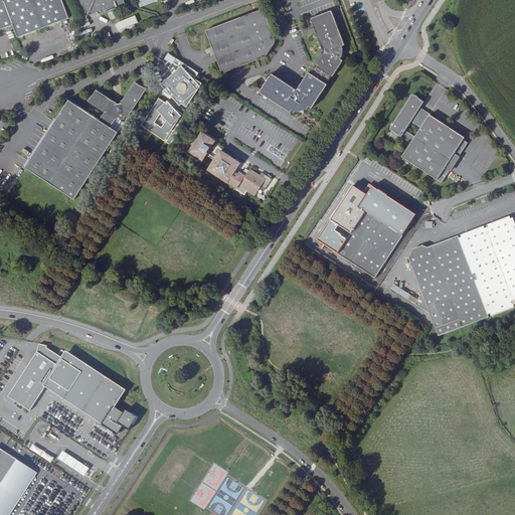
[(0,0),(0,29),(14,24),(19,37),(70,17),(64,0),(0,0)]
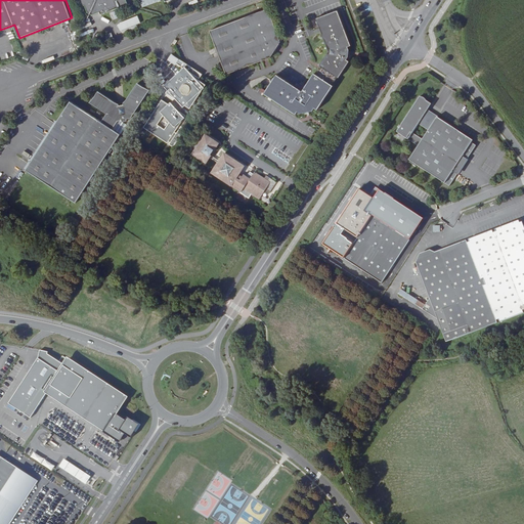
[(100,10),(100,11),(101,13),(128,4),(126,0),(81,0),(84,5),(86,4),(88,11),(91,13),(93,9),(96,8),(97,11),(100,10)]
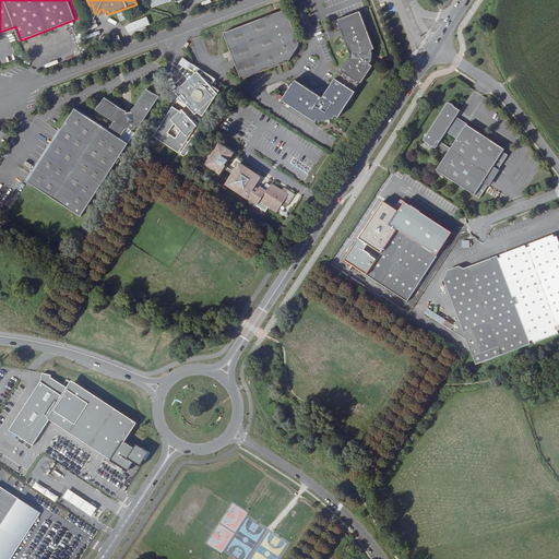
[(286,9),(224,33),(240,80),(288,62),(299,45),(286,9)]
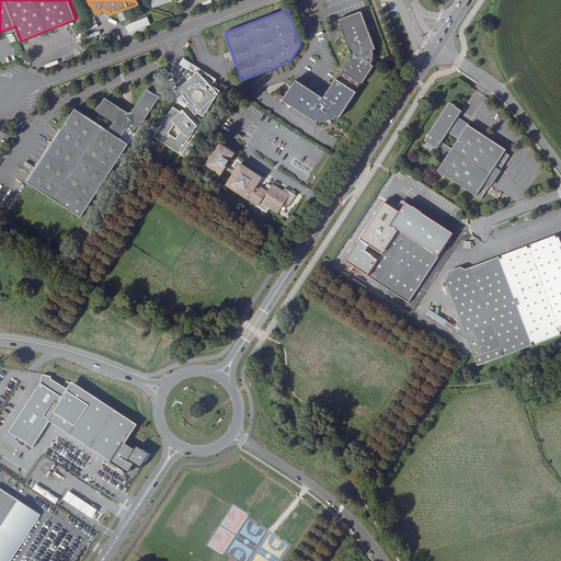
[(353,55),(343,70),(344,71),(362,83),(363,83),(375,67),(371,65),(374,61),(375,54),(374,50),(377,49),(373,38),(362,11),(340,20),(353,55)]
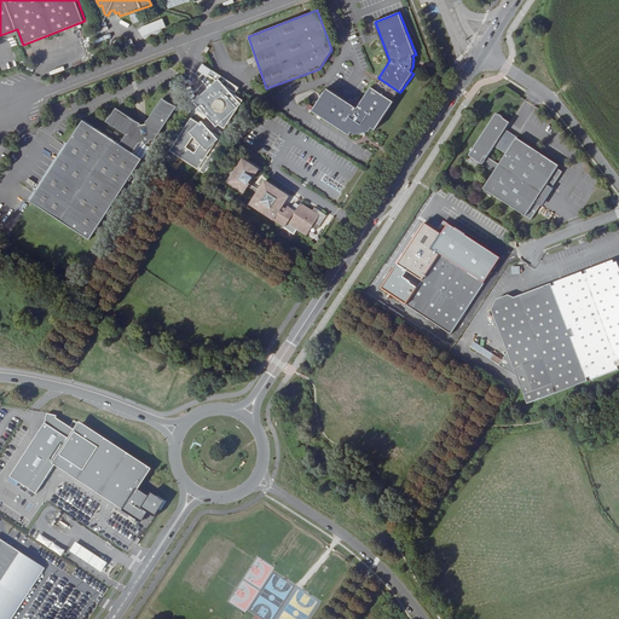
[(138,28),(142,36),(166,27),(162,18),(138,28)]
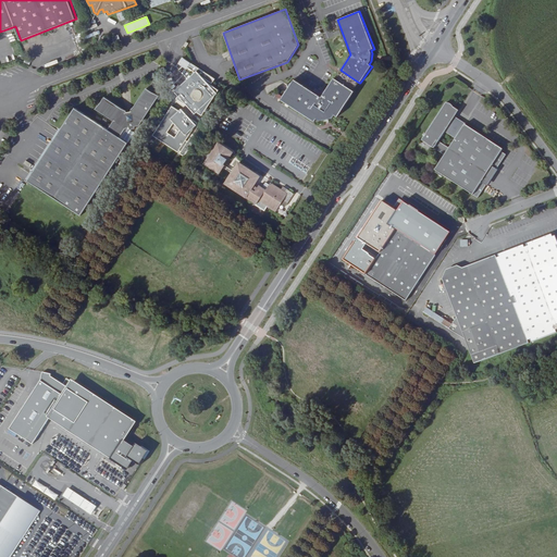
[(213,77),(186,60),(183,64),(192,71),(190,72),(189,71),(185,78),(184,77),(182,79),(176,88),(174,91),(178,95),(177,98),(188,106),(194,109),(202,115),(217,95),(218,93),(220,90),(208,83),(209,81),(210,82),(213,77)]
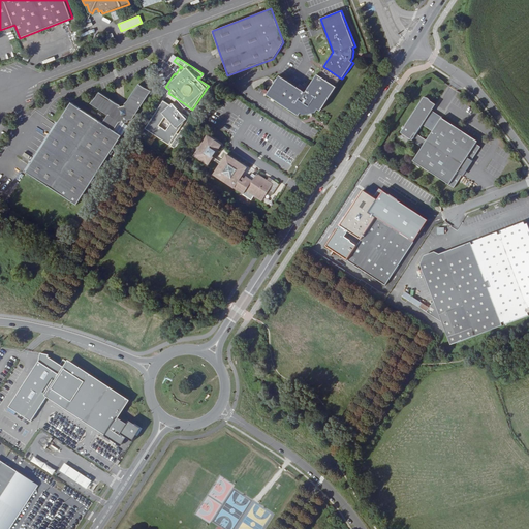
[(341,79),(324,67),(319,74),(318,74),(306,92),(280,75),(268,94),(300,116),(301,113),(304,115),(317,112),(318,110),(321,111),(337,87),(336,87),(341,79)]
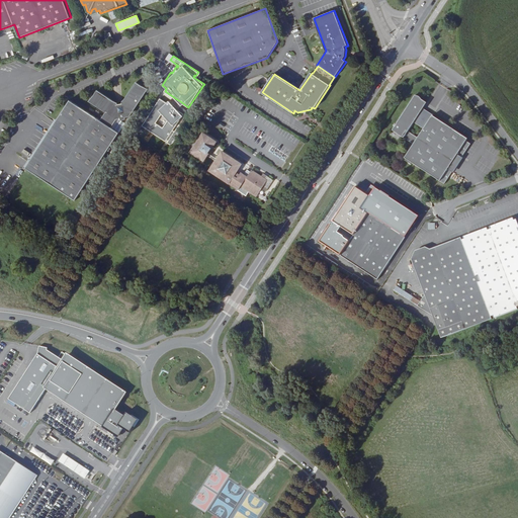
[(70,99),(26,167),(76,199),(119,132),(111,126),(117,118),(121,117),(121,118),(126,117),(126,116),(131,115),(149,88),(142,84),(137,81),(125,97),(121,101),(122,102),(118,102),(114,100),(97,88),(93,93),(88,100),(105,111),(100,119),(70,99)]
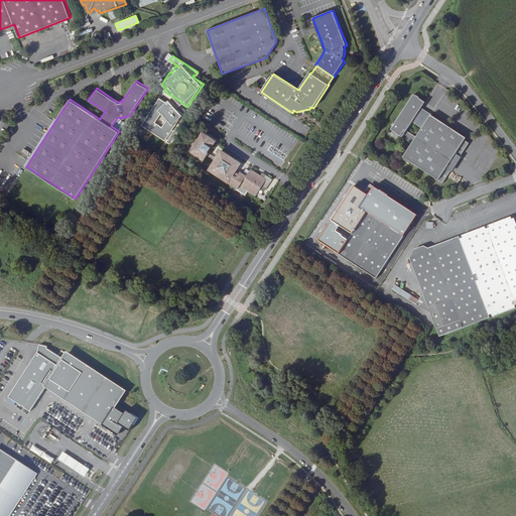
[(460,158),(469,144),(465,141),(467,139),(430,116),(429,118),(419,112),(425,103),(420,100),(420,99),(419,98),(418,98),(417,97),(416,97),(415,96),(414,96),(413,96),(395,124),(395,125),(393,127),(391,131),(411,144),(402,158),(442,183),(450,170),(446,168),(456,155),(460,158)]
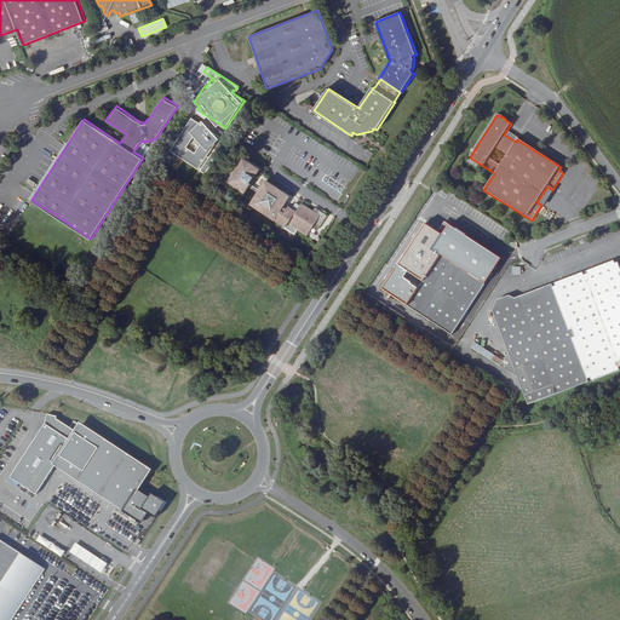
[(208,132),(213,124),(216,121),(210,118),(202,127),(208,132)]
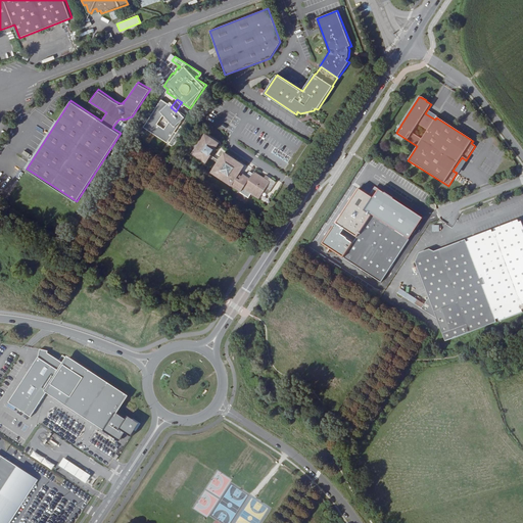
[(168,106),(161,101),(145,126),(169,142),(170,140),(172,141),(171,143),(175,145),(186,127),(183,125),(178,132),(177,131),(182,123),(184,119),(185,117),(176,111),(171,107),(168,106)]
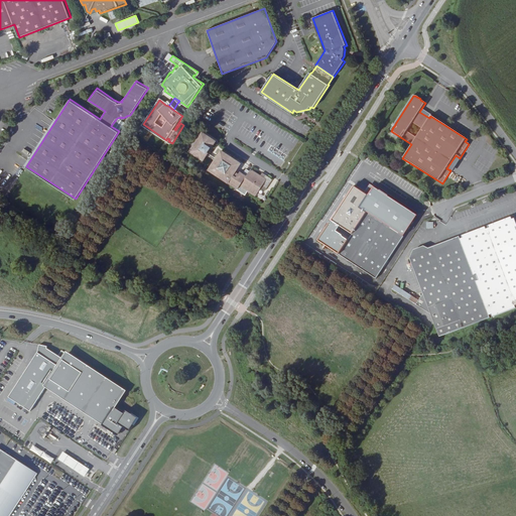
[(202,159),(206,154),(208,152),(211,147),(212,147),(216,141),(203,132),(190,151),(202,159)]
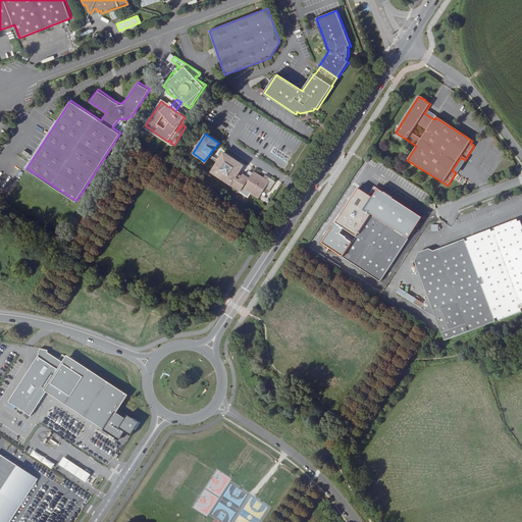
[(251,193),(258,198),(271,178),(265,175),(263,177),(253,171),(249,177),(243,173),(243,174),(242,175),(238,173),(239,172),(244,165),(224,152),(219,160),(217,162),(211,171),(228,183),(241,191),(240,192),(248,197),(251,193)]
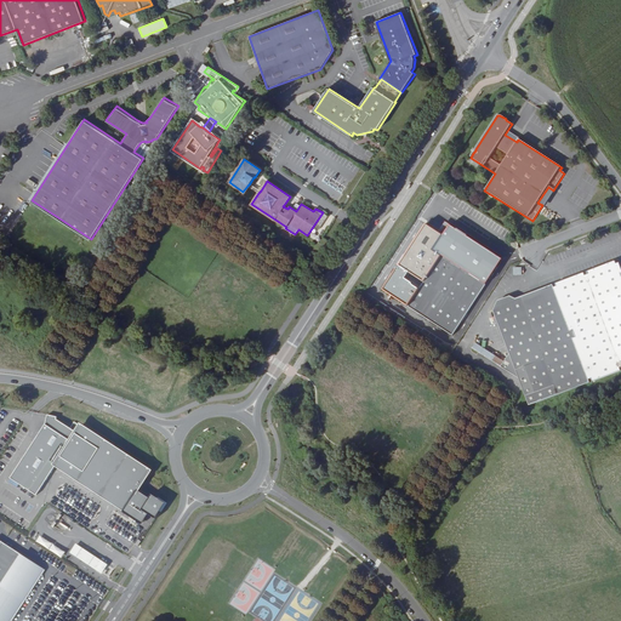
[(248,186),(258,193),(261,191),(250,183),(248,186)]
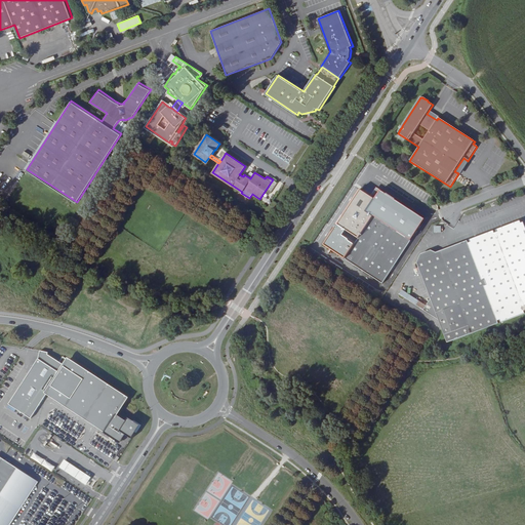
[(273,179),(259,199),(260,199),(266,191),(270,194),(277,183),(273,179)]
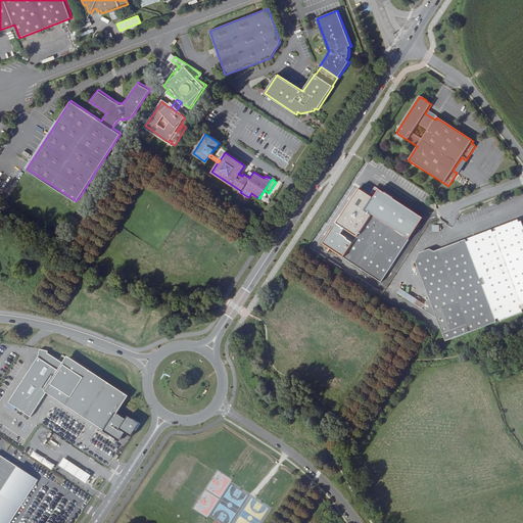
[(365,210),(373,197),(359,188),(335,224),(337,225),(335,227),(334,226),(322,244),(343,257),(381,282),(409,239),(365,210)]
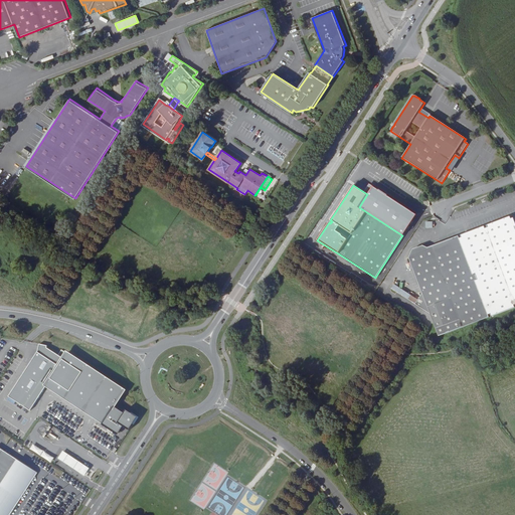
[(458,234),(451,237),(426,246),(424,252),(418,251),(416,256),(410,255),(408,259),(423,293),(416,305),(430,313),(438,335),(482,319),(489,316),(488,314),(490,313),(491,315),(514,307),(513,304),(514,303),(514,223),(512,217),(511,218),(510,215),(486,224),(487,226),(485,227),(484,225),(460,234),(461,236),(459,237),(458,234)]
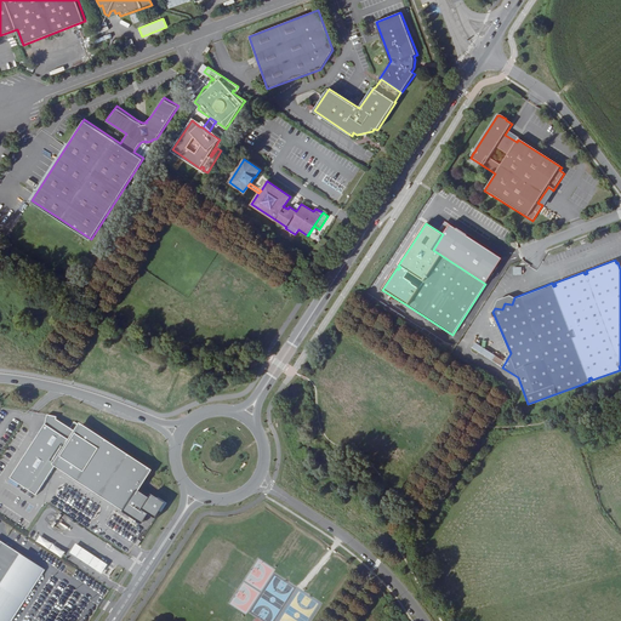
[(512,305),(514,297),(508,296),(499,302),(495,308),(502,309),(505,303),(512,305)]
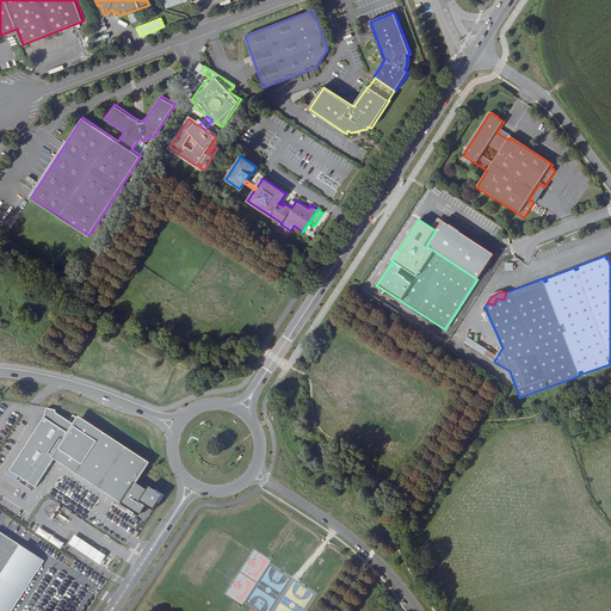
[(154,511),(164,494),(150,486),(148,489),(135,481),(147,463),(73,414),(68,420),(55,412),(56,409),(47,407),(45,417),(20,455),(34,463),(24,479),(37,487),(56,457),(93,481),(98,474),(128,493),(123,501),(142,513),(147,506),(154,511)]
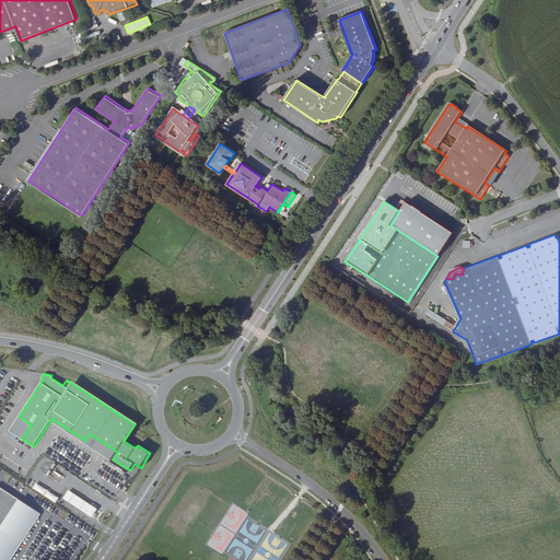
[(31,424),(19,417),(10,431),(22,439),(31,424)]
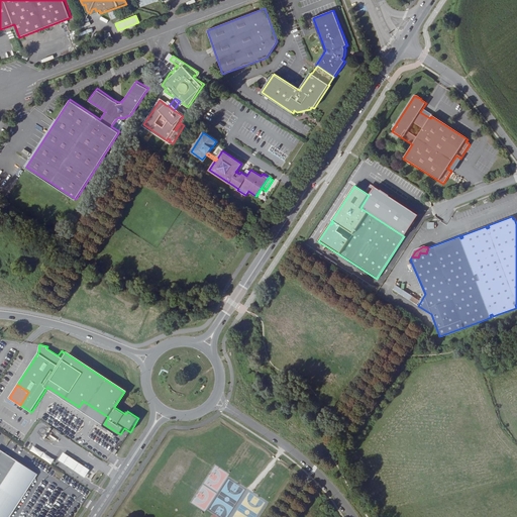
[(108,417),(83,401),(79,407),(104,424),(108,417)]
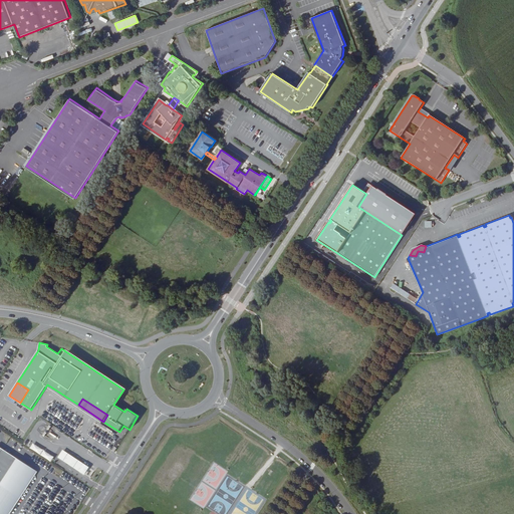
[(31,445),(29,450),(51,461),(53,456),(31,445)]
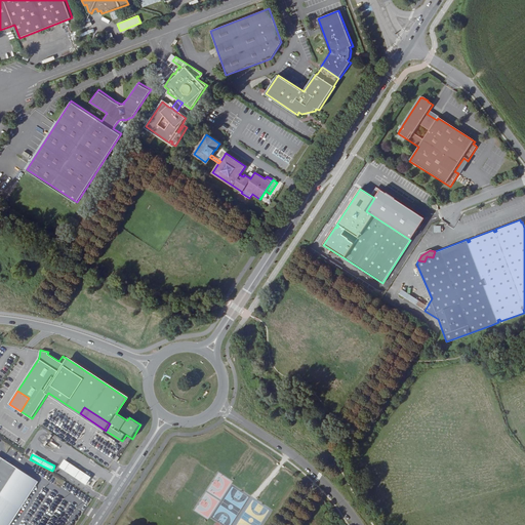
[(68,463),(63,472),(86,485),(91,478),(68,463)]
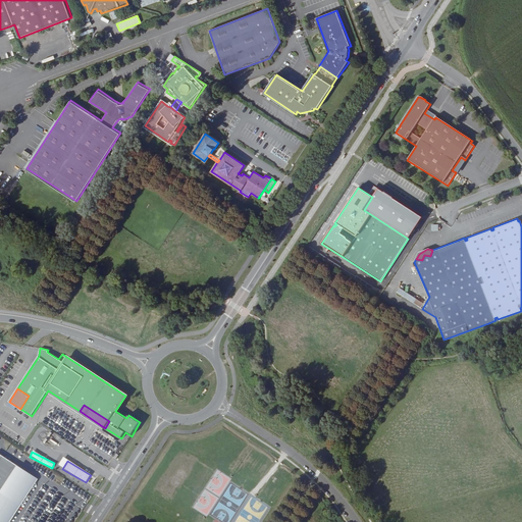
[(0,521),(7,521),(19,504),(0,490),(0,521)]
